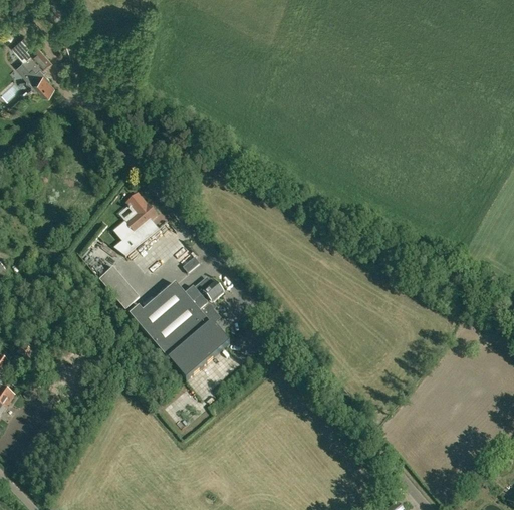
[(22,61),(26,66),(28,67),(33,71),(26,77),(26,79),(29,83),(26,86),(28,87),(31,85),(33,87),(35,87),(37,85),(43,92),(44,91),(45,92),(49,89),(48,88),(53,84),(48,78),(49,77),(41,68),(51,59),(37,44),(30,50),(31,51),(22,59),(22,61)]
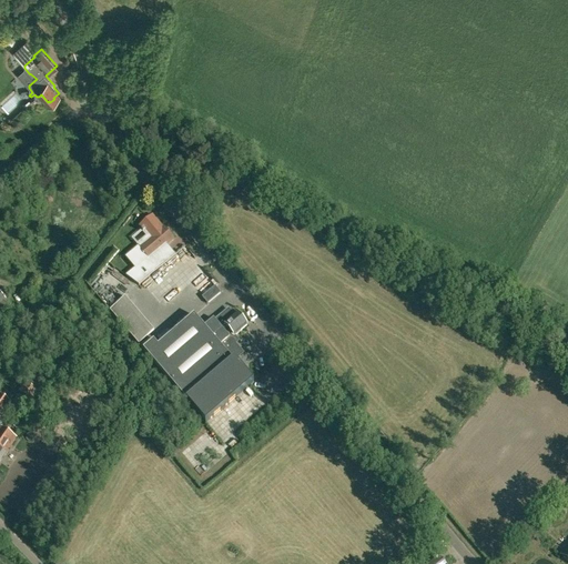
[(149,257),(173,235),(168,230),(166,231),(152,213),(146,219),(145,218),(140,222),(143,227),(141,228),(143,229),(144,228),(151,235),(139,244),(149,257)]
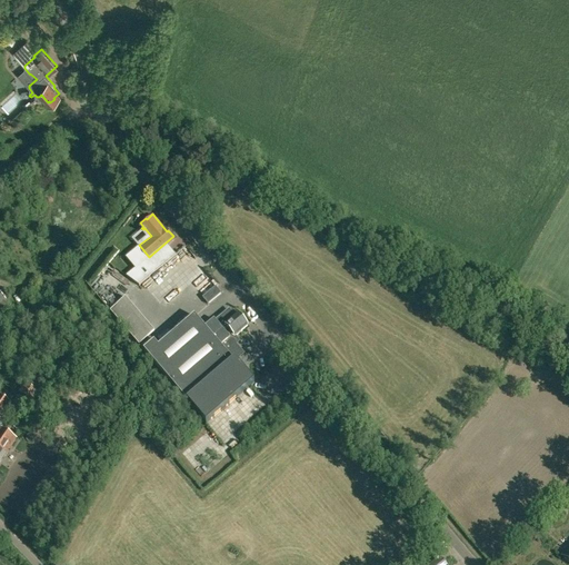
[(208,300),(220,290),(216,284),(202,295),(208,300)]
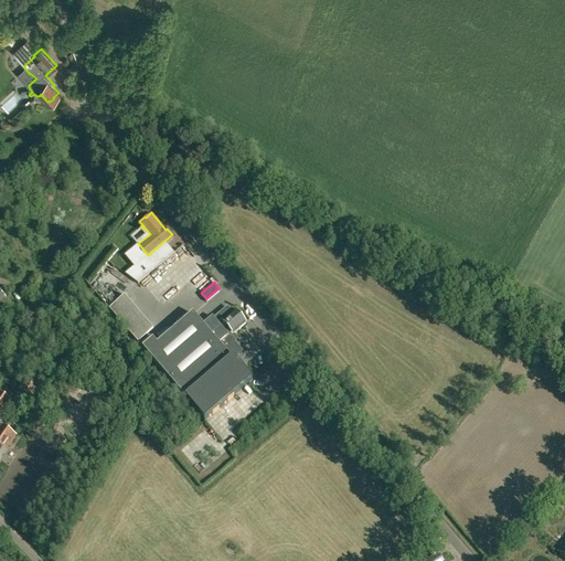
[(41,319),(44,317),(51,310),(42,302),(30,315),(38,323),(41,320),(41,319)]
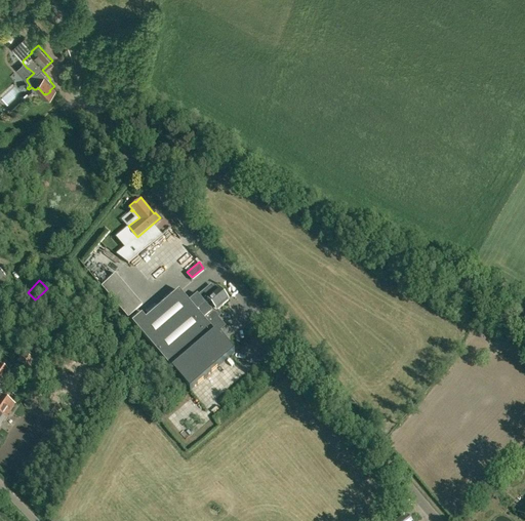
[(211,281),(202,289),(216,308),(228,297),(227,295),(228,294),(224,290),(223,291),(219,286),(217,288),(211,281)]
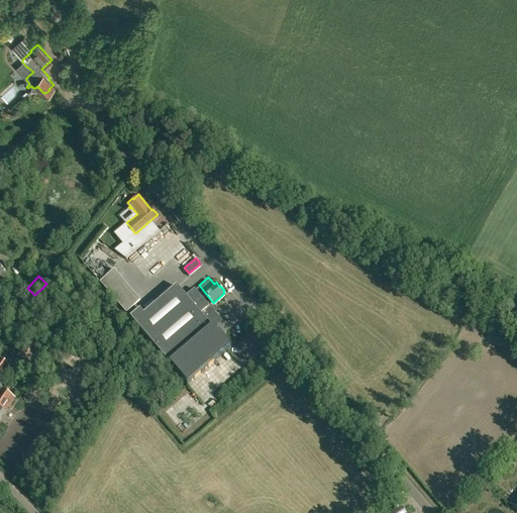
[(195,286),(185,294),(176,284),(143,311),(135,302),(126,310),(187,382),(229,345),(211,324),(220,317),(213,309),(216,306),(213,303),(199,285),(196,288),(195,286)]
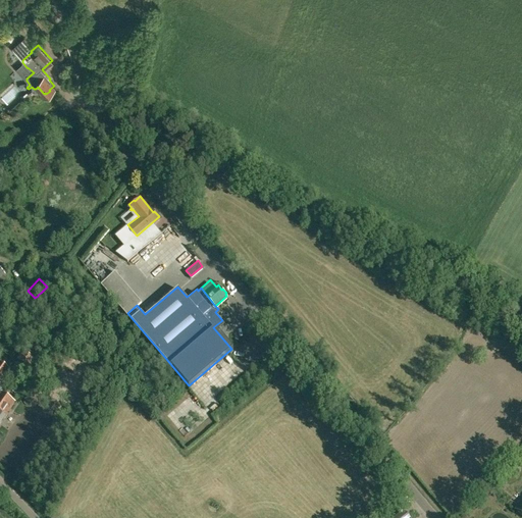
[(141,359),(135,366),(140,371),(146,364),(141,359)]
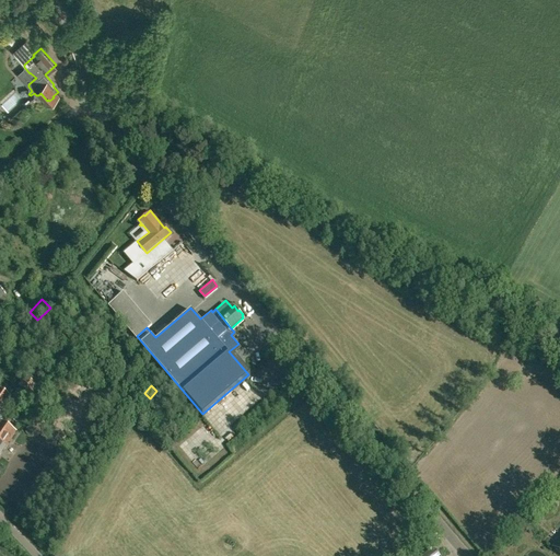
[(0,406),(9,394),(0,386),(0,406)]
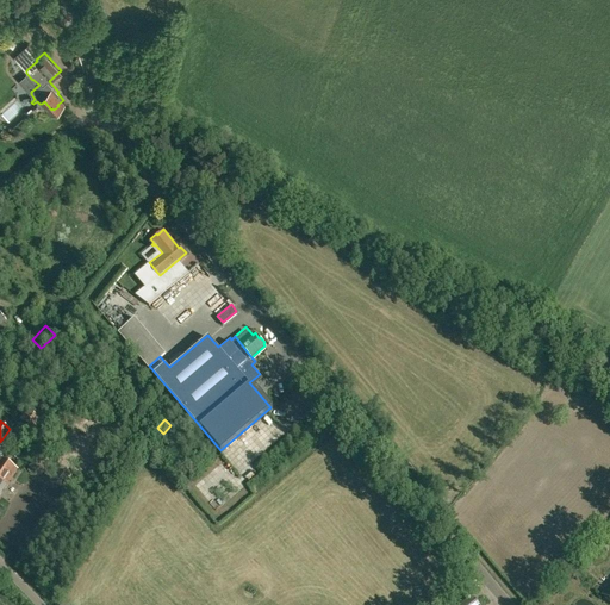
[(0,490),(17,466),(0,454),(0,490)]
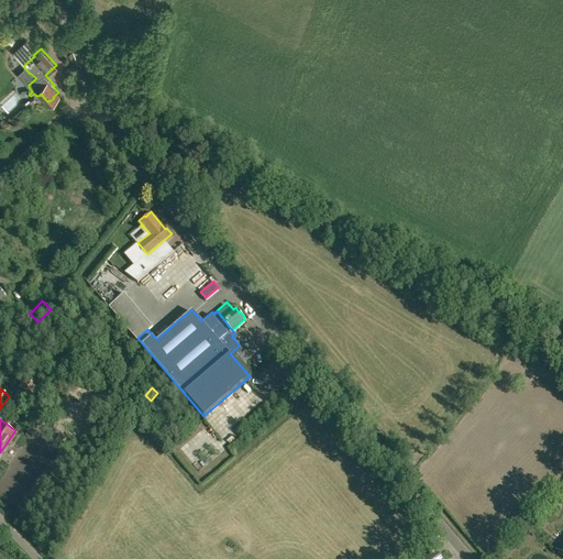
[(442,558),(434,549),(422,558),(442,558)]
